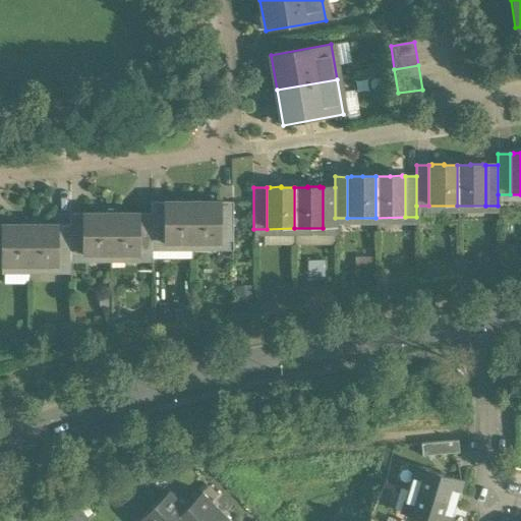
[(335,218),(335,187),(323,187),(323,228),(335,228),(335,218)]
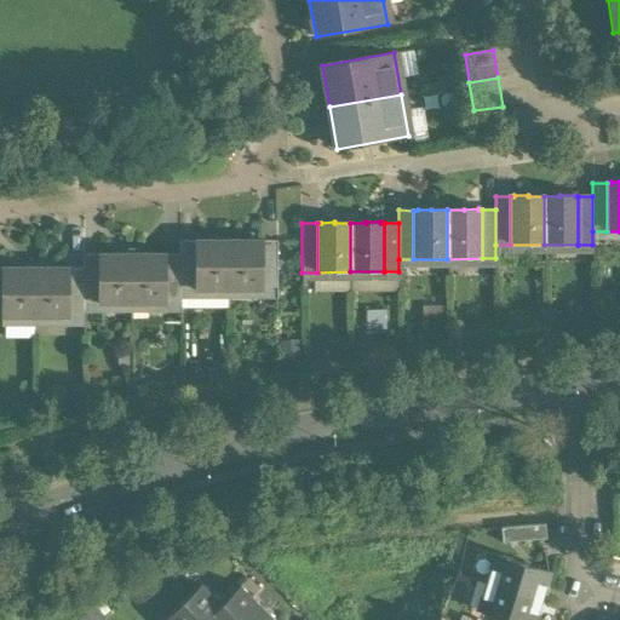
[(194,290),(194,241),(178,241),(178,254),(179,254),(179,290),(181,290),(194,290)]
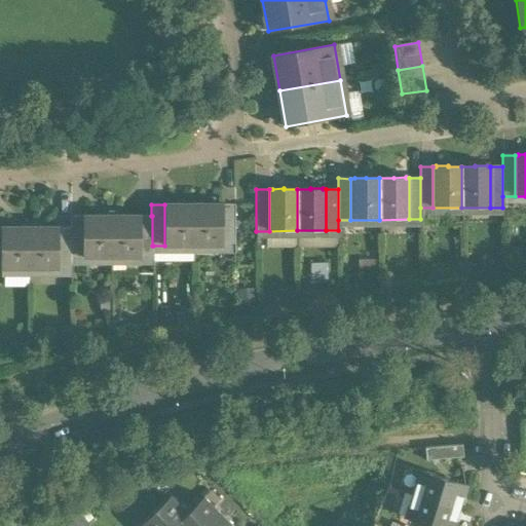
[(193,204),(164,204),(164,246),(193,246),(193,204)]
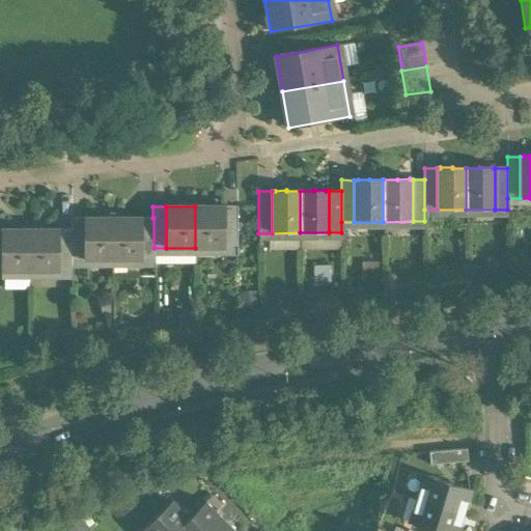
[(225,206),(195,206),(195,248),(225,248),(225,206)]
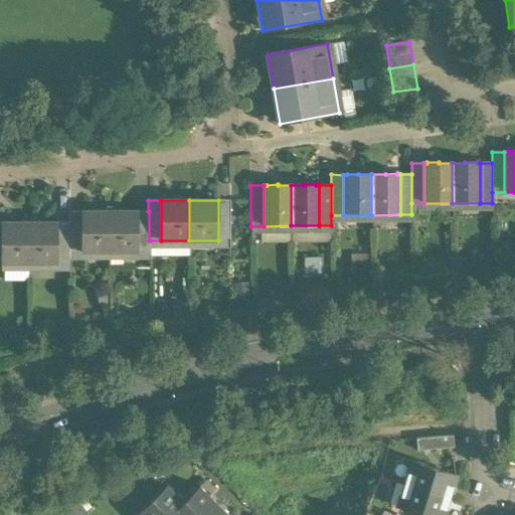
[(230,200),(218,200),(218,240),(230,240),(230,200)]
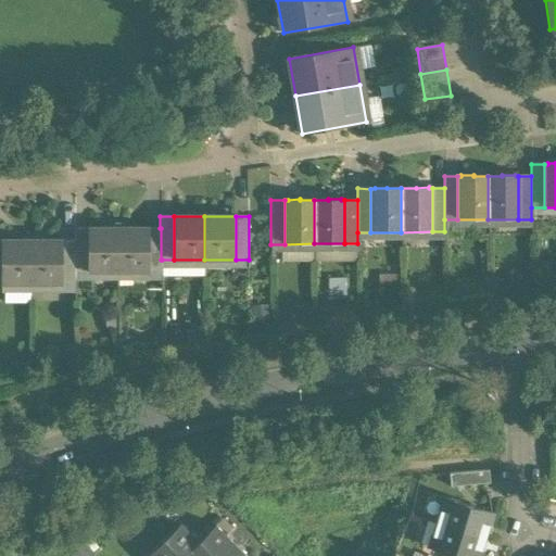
[(117,228),(87,229),(87,272),(117,272),(117,228)]
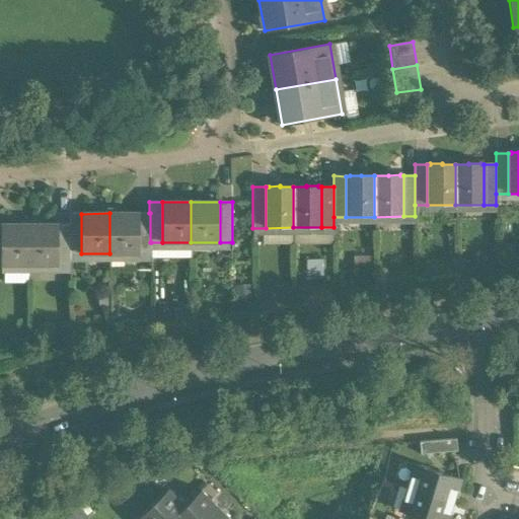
[(138,213),(109,213),(109,253),(138,253),(138,213)]
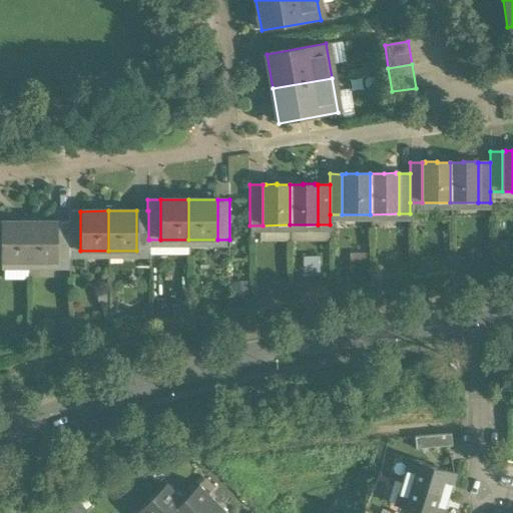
[(147,210),(136,210),(136,250),(149,250),(149,239),(148,239),(148,210),(147,210)]
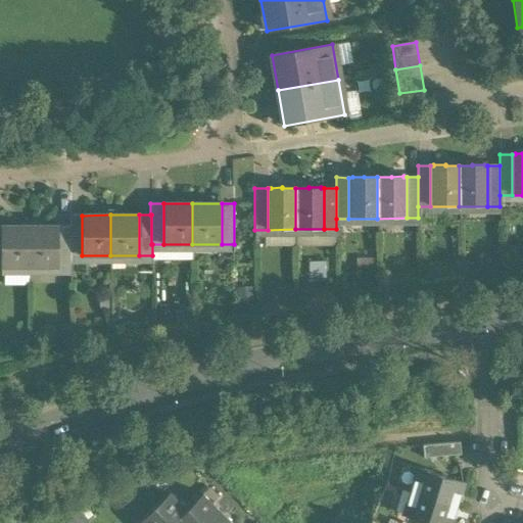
[(82,216),(68,216),(68,227),(69,227),(69,255),(70,255),(82,255),(82,216)]
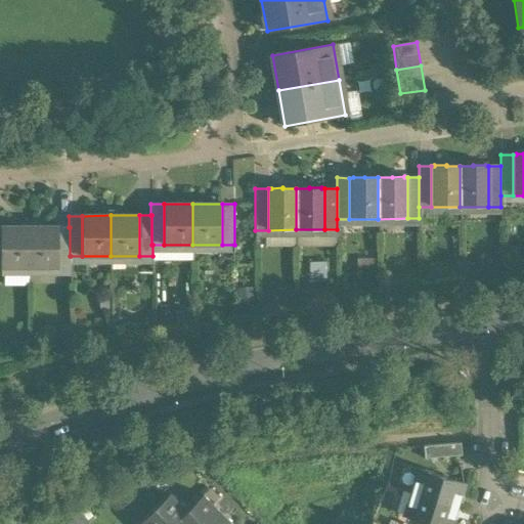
[(29,267),(29,227),(0,227),(0,266),(0,268),(29,267)]
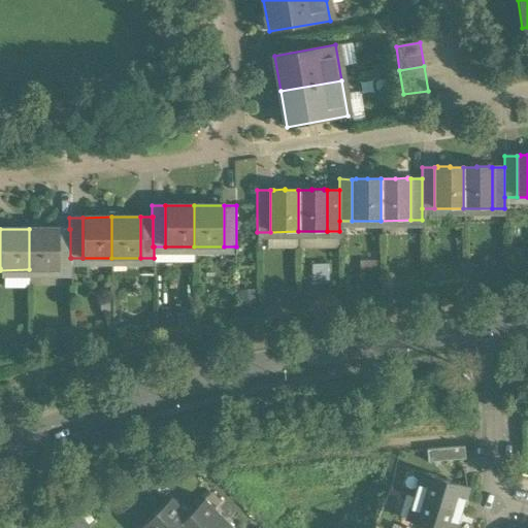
[(58,229),(29,229),(29,269),(58,269),(58,229)]
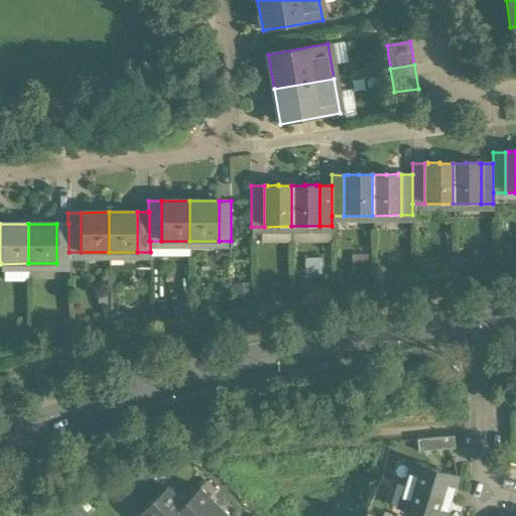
[(68,224),(56,224),(56,263),(70,263),(70,252),(69,252),(69,224),(68,224)]
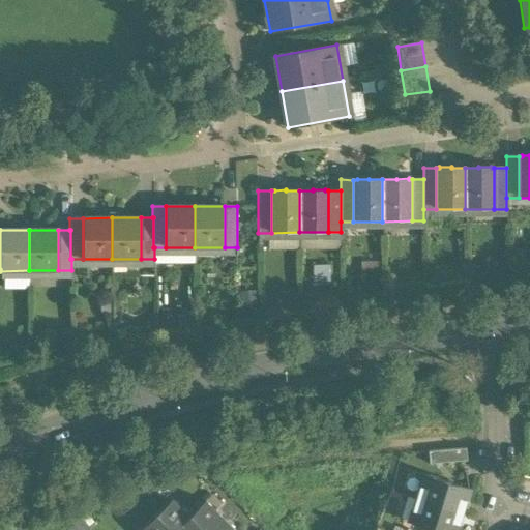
[(465,448),(428,451),(429,464),(466,461),(465,448)]
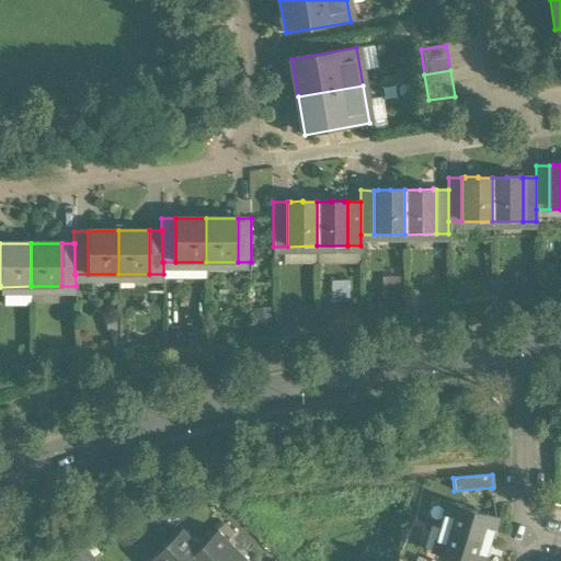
[(496,518),(447,503),(439,528),(489,544),(496,518)]
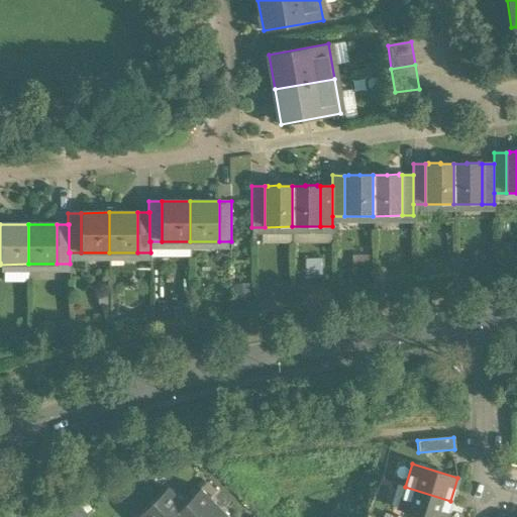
[(167,487),(136,516),(170,516),(184,504),(183,504),(167,487)]
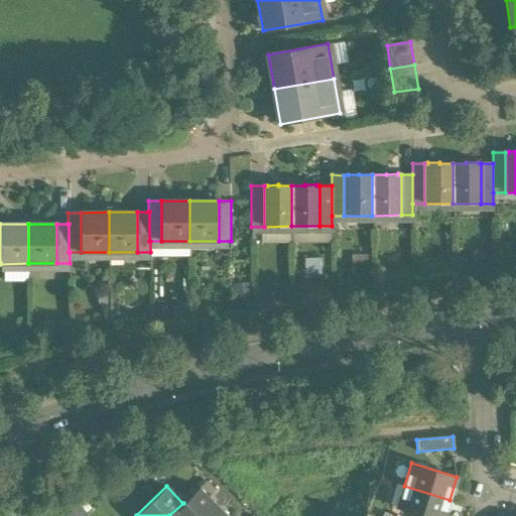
[(444,515),(449,500),(404,486),(397,509),(420,515),(444,515)]
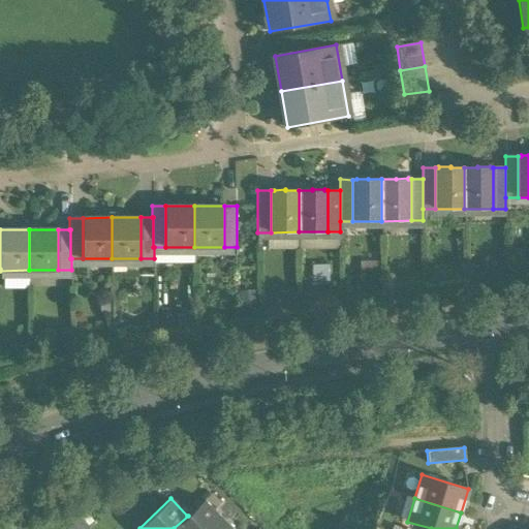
[(188,516),(174,528),(209,528),(221,518),(204,499),(187,516),(188,516)]
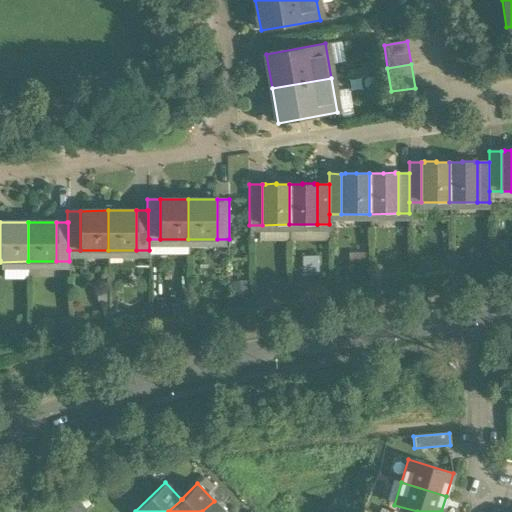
[(224,511),(214,501),(202,511),(224,511)]
